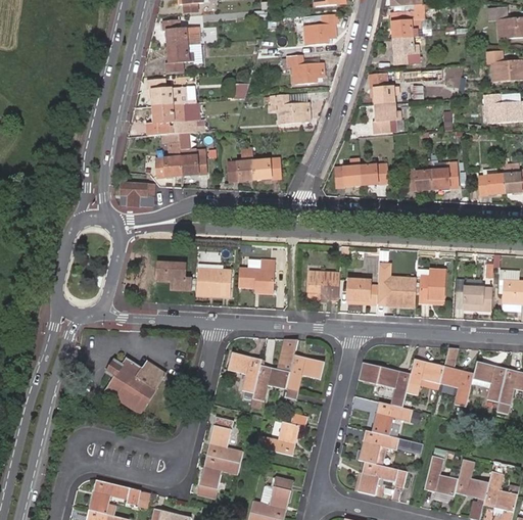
[(183,0),(183,1),(184,11),(196,10),(195,0),(183,0)]
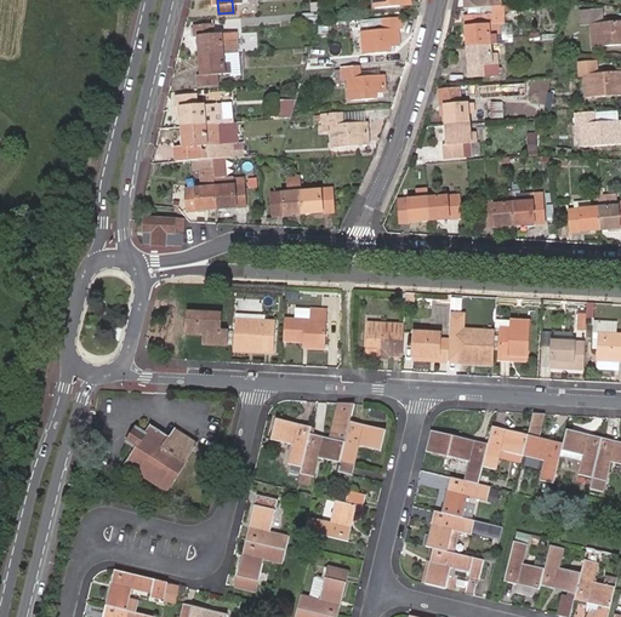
[(312,9),(301,10),(302,20),(318,18),(317,9),(312,9)]
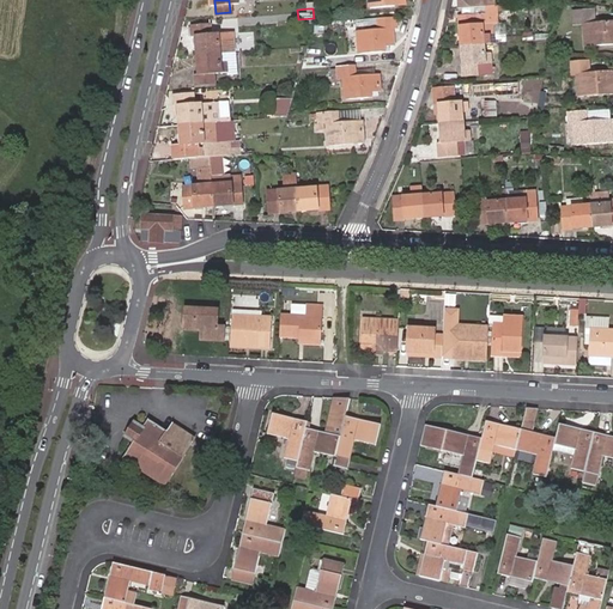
[(612,19),(594,22),(593,8),(571,10),(572,23),(583,22),(586,44),(612,42),(612,19)]
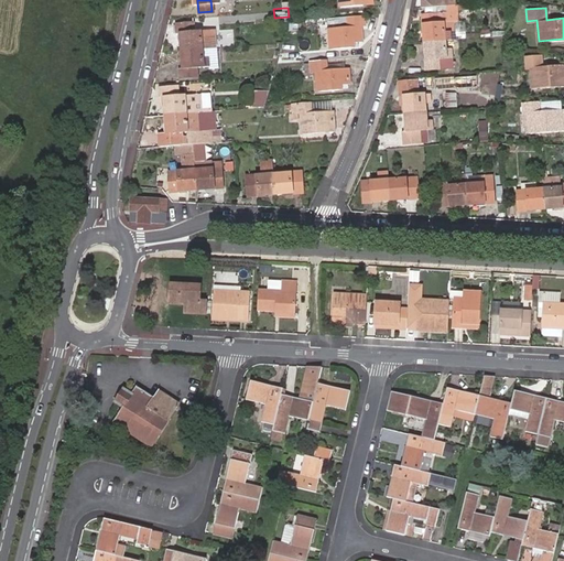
[(453,39),(456,39),(455,21),(452,22),(451,12),(423,14),(424,41),(453,39)]
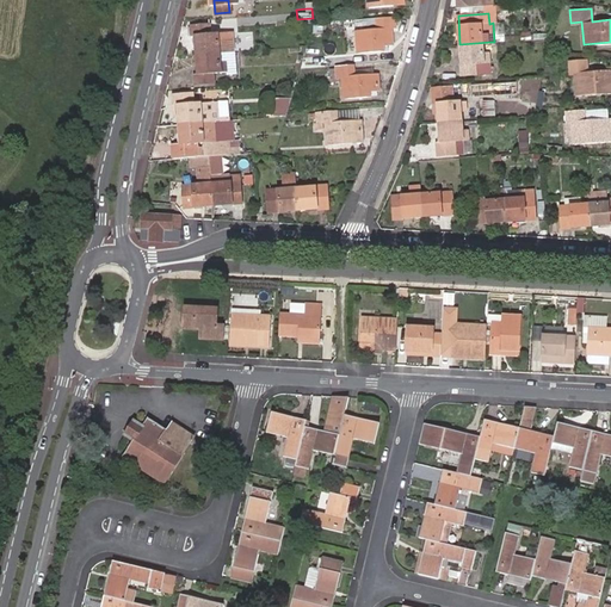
[(393,26),(392,16),(374,17),(374,28),(355,29),(357,50),(381,49),(381,44),(389,43),(388,26),(393,26)]
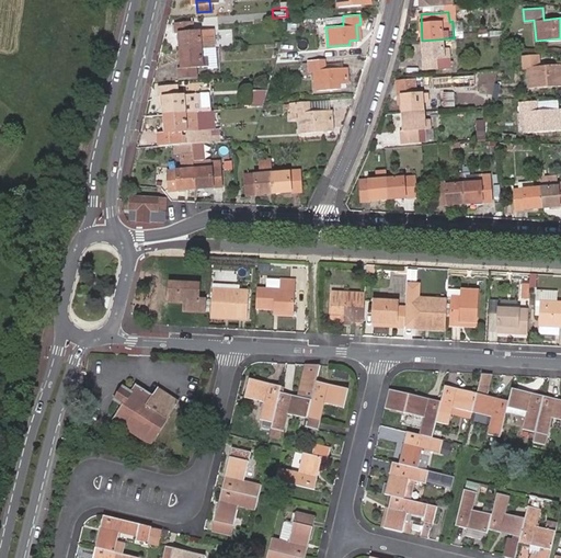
[(202,19),(192,20),(192,30),(203,29),(202,19)]
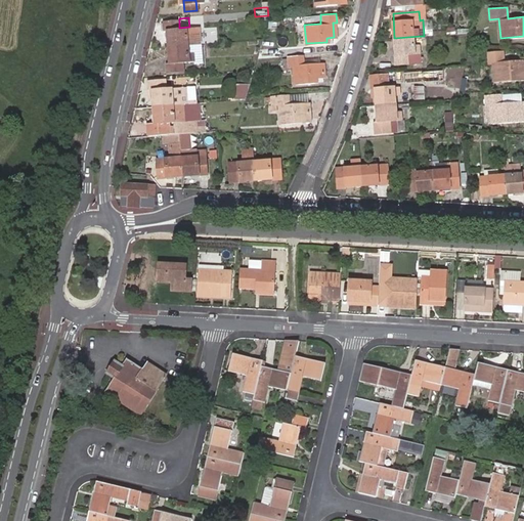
[(167,29),(168,44),(185,43),(195,42),(194,27),(189,27),(179,28),(179,18),(163,19),(164,29),(167,29)]
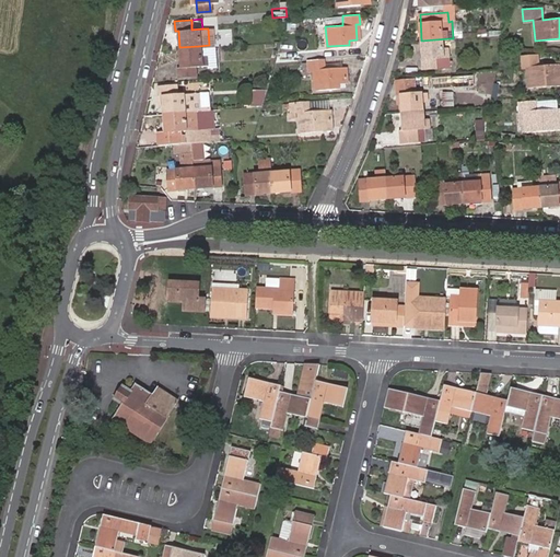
[(450,38),(421,41),(424,69),(447,68),(447,48),(450,48),(450,38)]
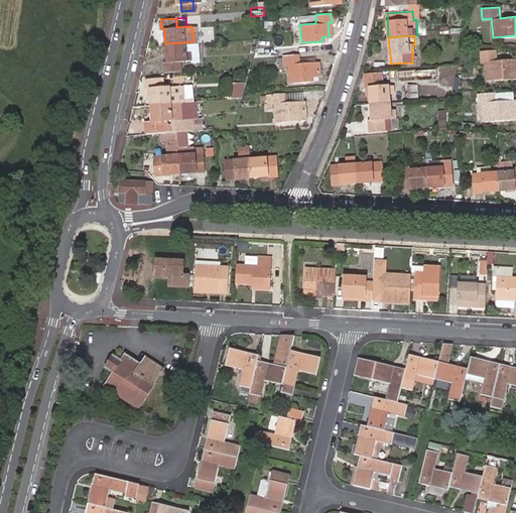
[(182,42),(165,43),(165,59),(163,59),(164,68),(179,67),(178,58),(188,58),(187,50),(183,50),(182,42)]
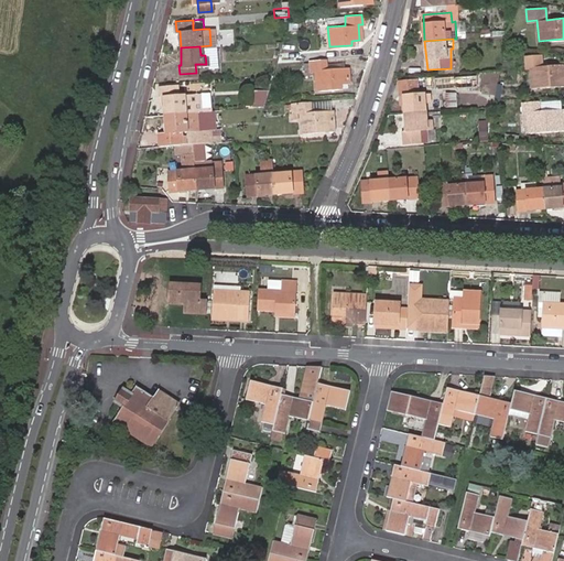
[(531,87),(563,85),(563,64),(541,66),(540,56),(522,57),(521,57),(521,67),(529,66),(531,87)]
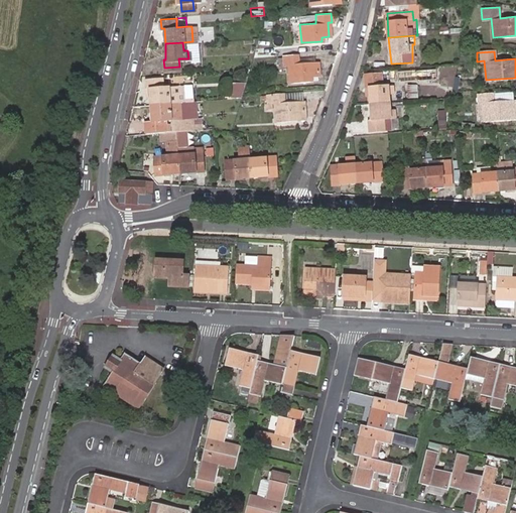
[(296,54),(280,55),(280,63),(287,62),(288,82),(309,81),(308,77),(316,76),(315,60),(297,61),(296,54)]
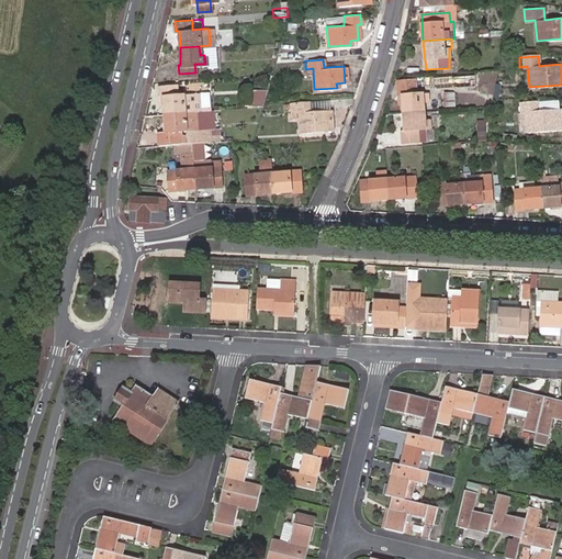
[(433,87),(475,85),(474,74),(431,77),(433,87)]
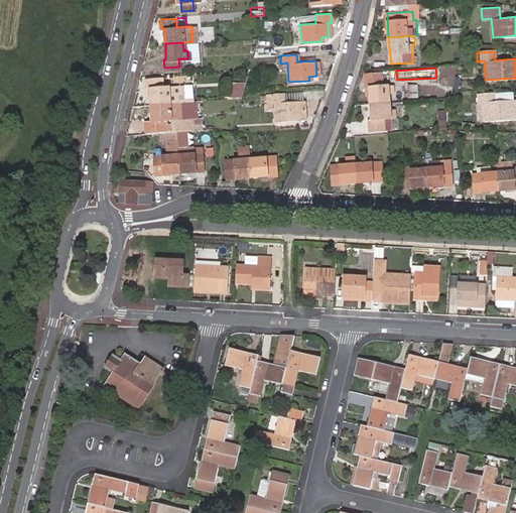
[(371,102),(390,101),(389,93),(393,93),(392,85),(381,86),(380,74),(365,75),(366,87),(370,86),(371,102)]
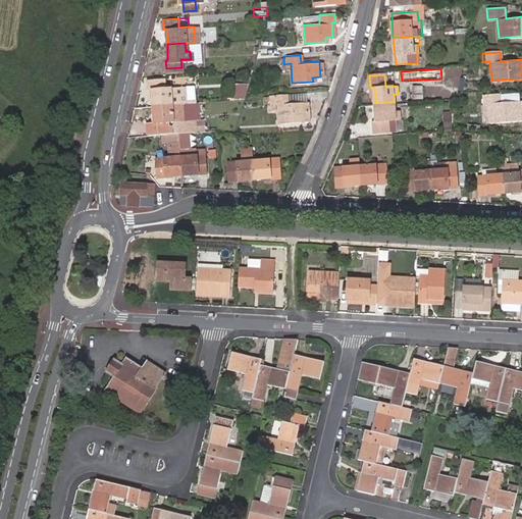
[(151,87),(153,103),(184,101),(196,100),(196,97),(188,98),(187,84),(173,85),(165,86),(165,78),(147,79),(148,87),(151,87)]
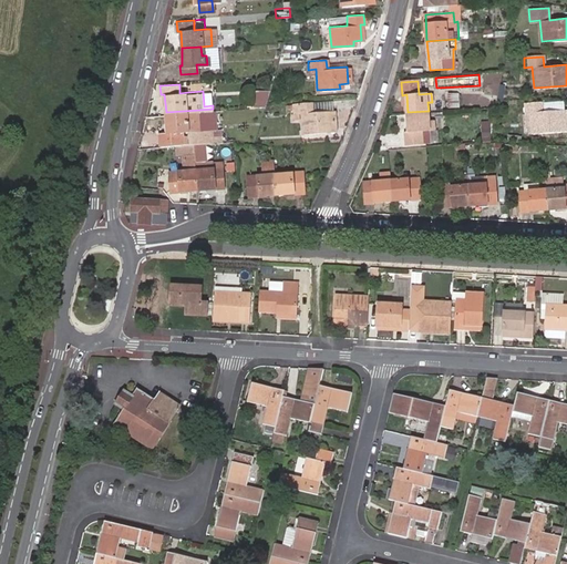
[(254,105),(266,104),(269,90),(258,89),(254,105)]
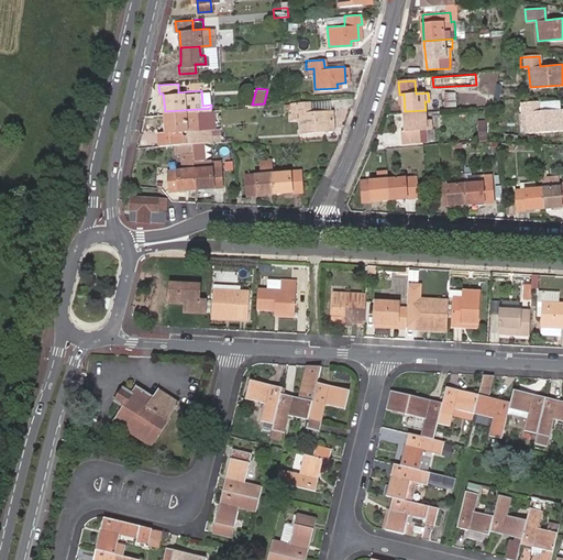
[(212,90),(201,90),(202,106),(211,105),(212,90)]
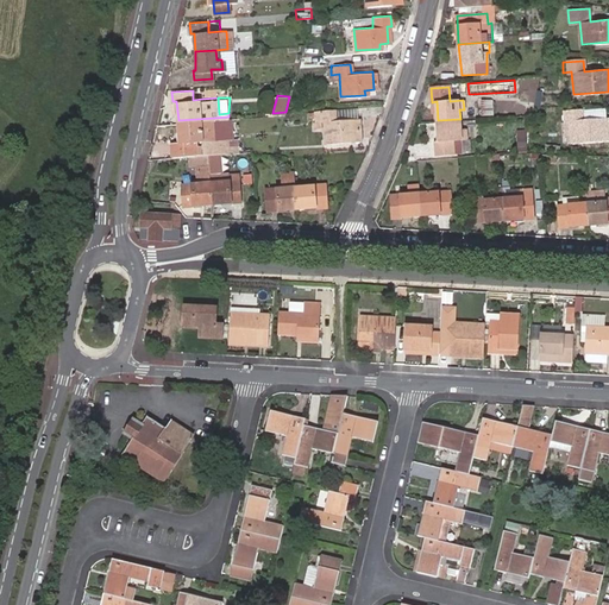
[(493,114),(493,99),(481,99),(481,115),(493,114)]
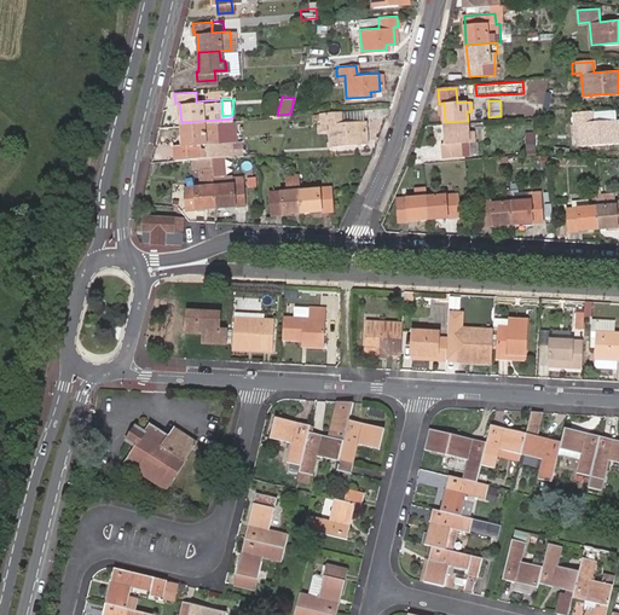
[(613,110),(589,112),(589,121),(613,120),(614,120),(613,110)]
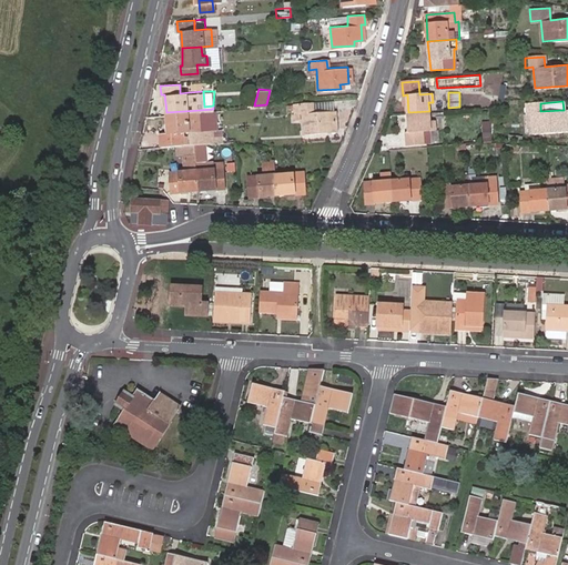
[(312,112),(330,111),(330,102),(312,103),(312,112)]
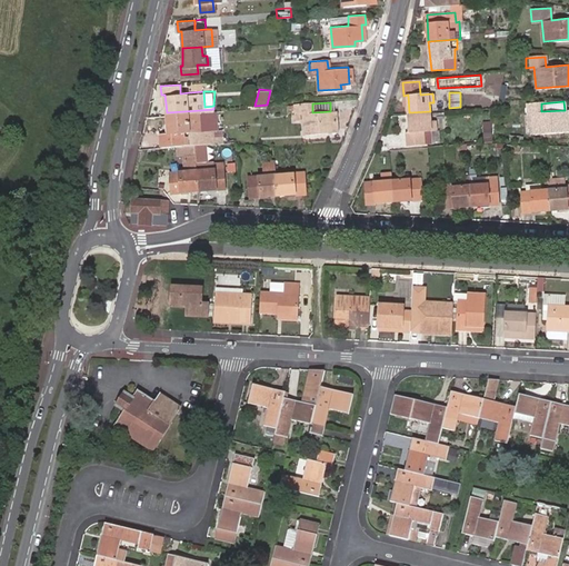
[(331,111),(330,111),(312,112),(312,103),(292,105),(282,106),(282,109),(289,109),(289,112),(287,112),(287,119),(297,119),(297,113),(301,112),(302,133),(325,131),(325,126),(332,126),(331,111)]
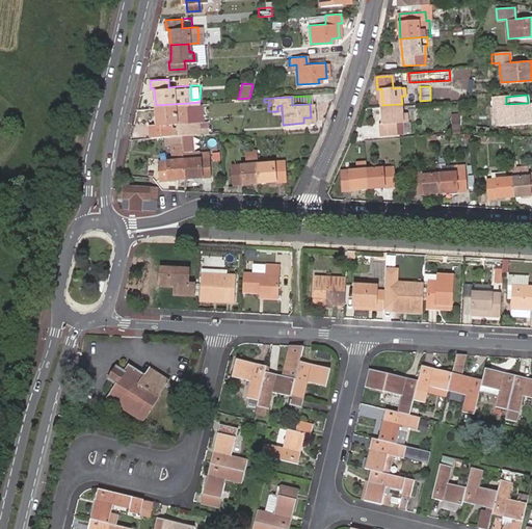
[(506,104),(506,97),(488,98),(489,106),(497,105),(499,125),(529,123),(528,103),(527,103),(506,104)]
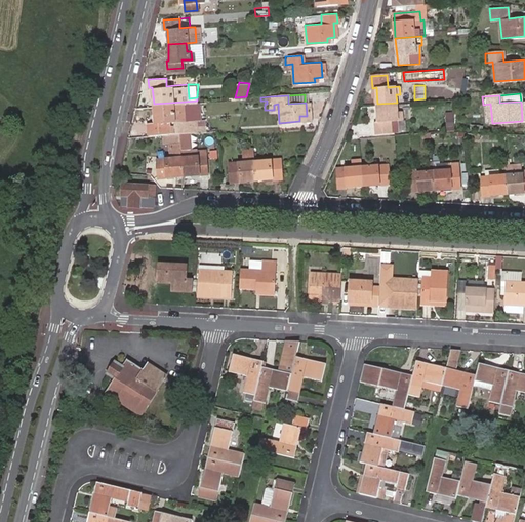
[(189,130),(196,129),(196,128),(196,118),(186,118),(185,102),(154,104),(155,120),(147,121),(147,130),(167,128),(167,120),(167,119),(170,119),(170,120),(171,130),(180,130),(189,130)]
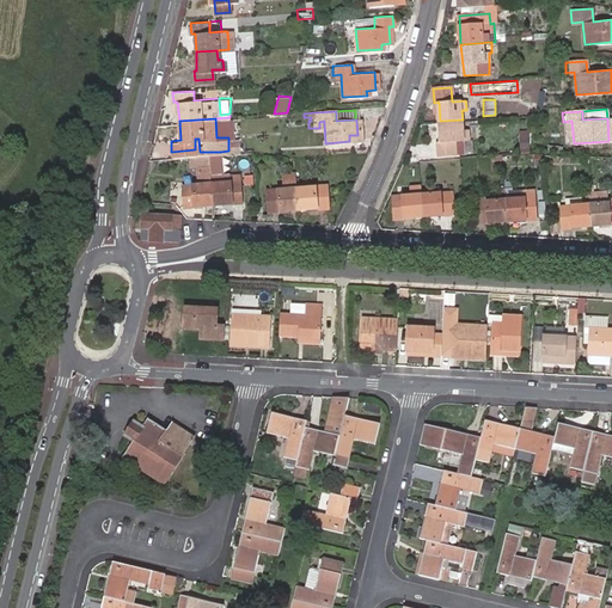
[(463,129),(463,120),(440,121),(441,140),(435,141),(436,155),(456,154),(454,139),(469,137),(467,129),(463,129)]
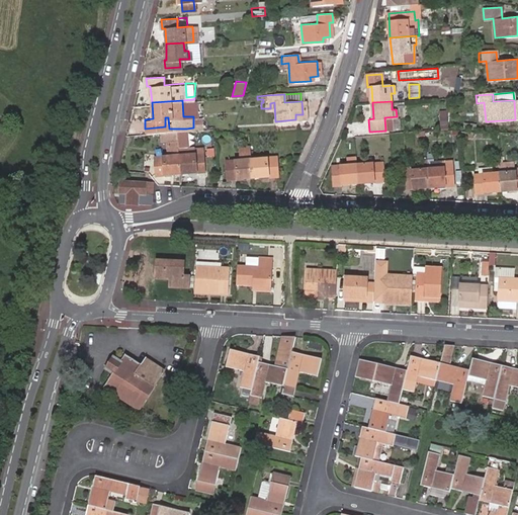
[(157,172),(181,170),(178,129),(169,129),(161,130),(162,137),(168,137),(168,153),(168,154),(156,154),(157,172)]
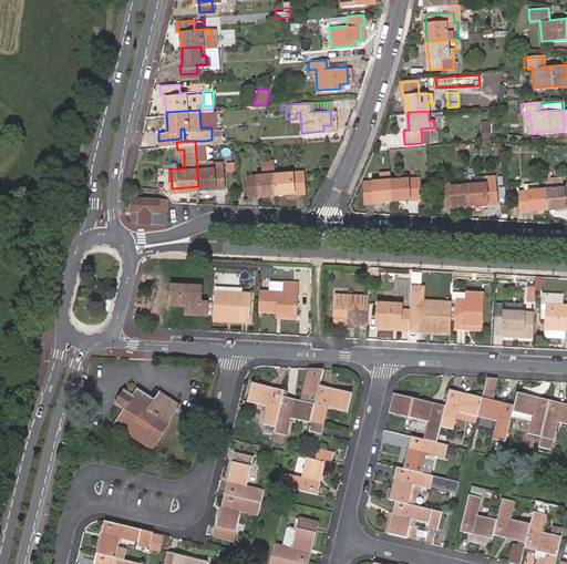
[(195,141),(198,186),(224,184),(223,165),(222,160),(206,161),(204,141),(195,141)]
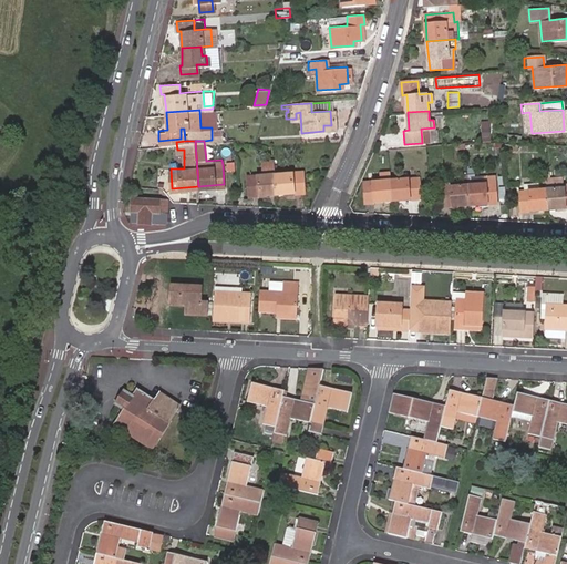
[(249,194),(275,192),(274,172),(274,162),(272,162),(261,163),(261,172),(261,173),(248,173),(249,194)]
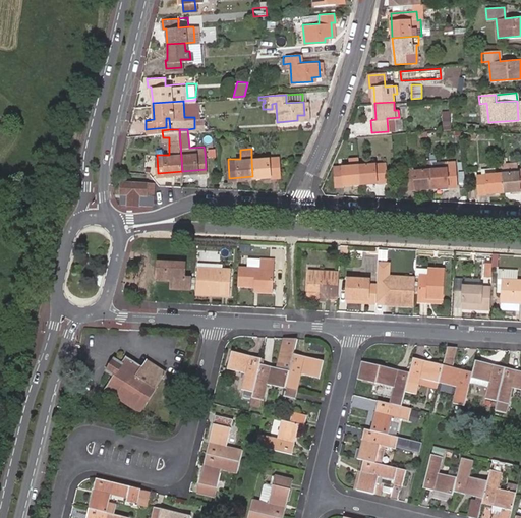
[(251,158),(252,176),(276,175),(275,156),(251,158)]
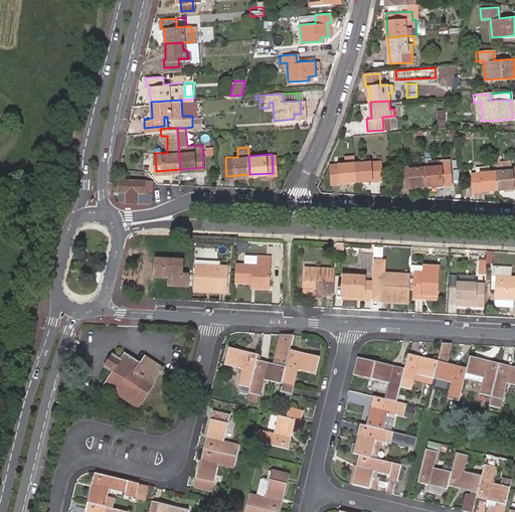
[(332,182),(355,181),(354,162),(354,155),(346,156),(346,163),(331,164),(332,182)]
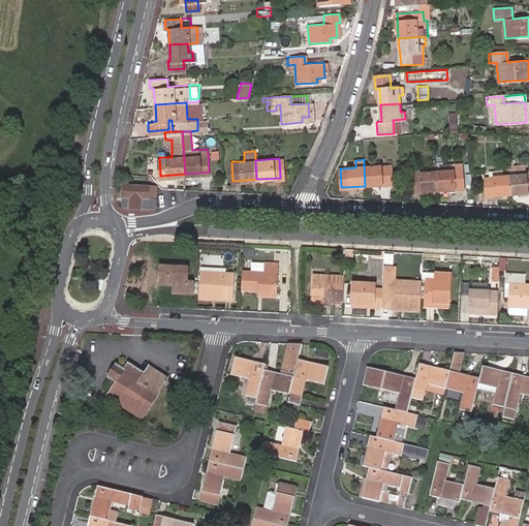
[(437,164),(434,164),(434,171),(436,188),(453,187),(460,187),(459,165),(452,165),(450,165),(450,169),(438,169),(437,164)]
